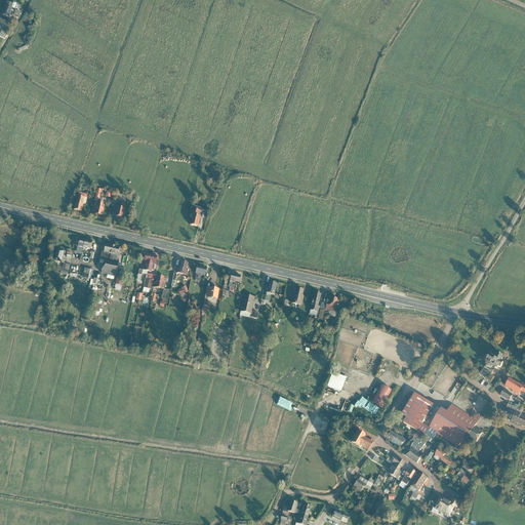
[(17,6),(9,3),(4,14),(13,17),(17,6)]
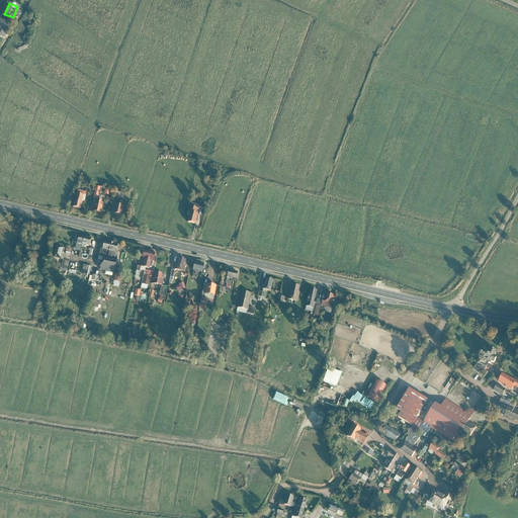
[(93,212),(100,213),(104,197),(97,195),(99,188),(95,187),(92,198),(96,199),(93,212)]
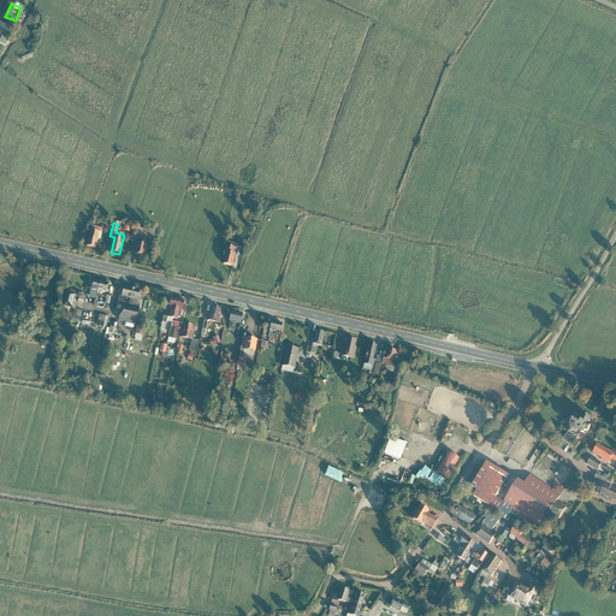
[(92,226),(87,247),(95,249),(98,240),(99,241),(101,229),(92,226)]
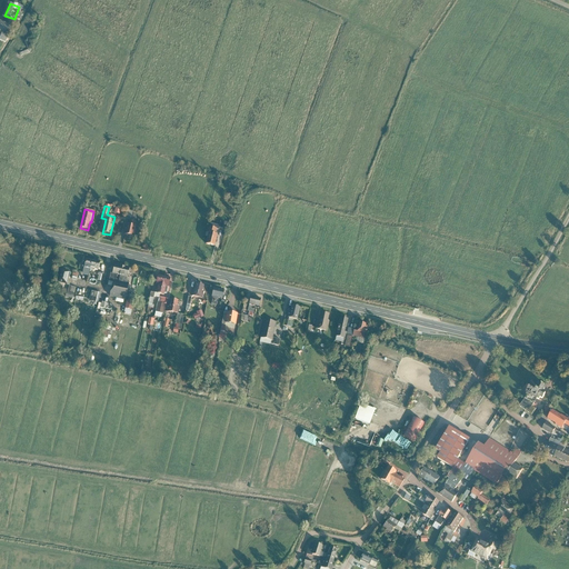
[(127,225),(125,236),(132,237),(135,227),(132,227),(133,222),(129,221),(128,226),(127,225)]
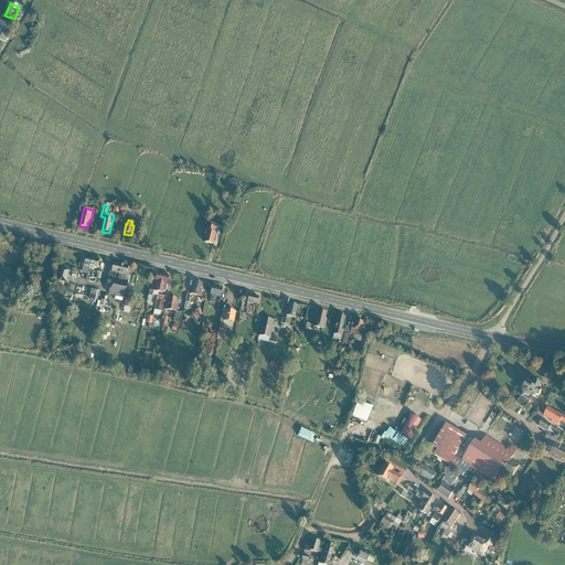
[(206,243),(215,245),(219,234),(216,233),(217,227),(211,226),(206,243)]
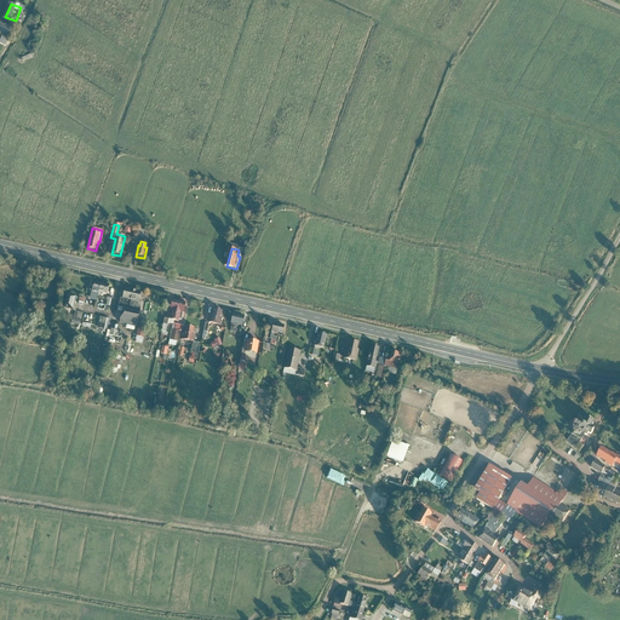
[(98,293),(105,296),(108,286),(93,282),(90,299),(97,300),(98,293)]
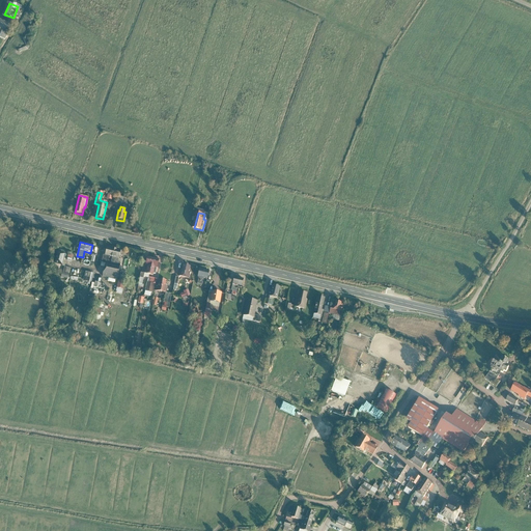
[(120,251),(106,248),(104,255),(111,257),(110,263),(105,262),(102,275),(116,279),(120,266),(116,264),(117,258),(119,258),(120,251)]
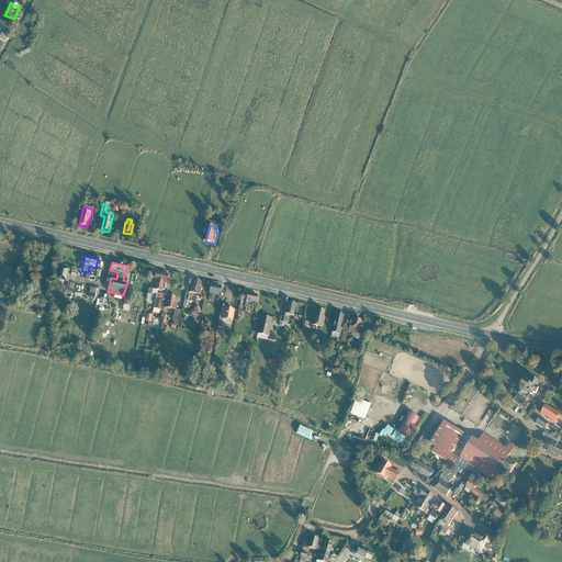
[(68,270),(59,268),(56,280),(65,282),(68,270)]
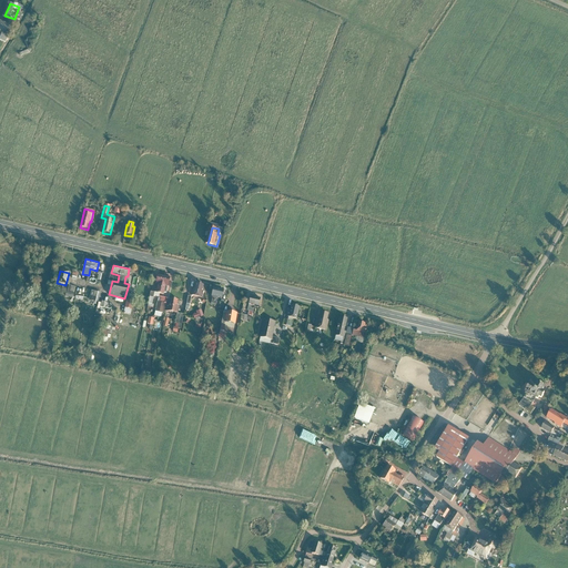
[(169,279),(155,275),(153,283),(159,285),(156,293),(162,294),(164,286),(166,287),(169,279)]
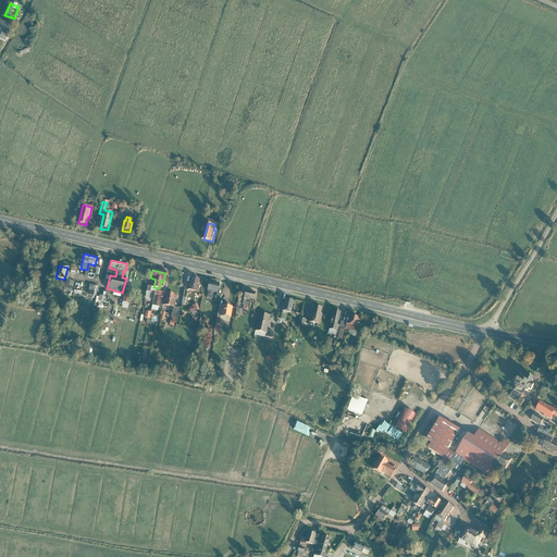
[(198,280),(190,279),(187,291),(198,293),(199,286),(197,286),(198,280)]
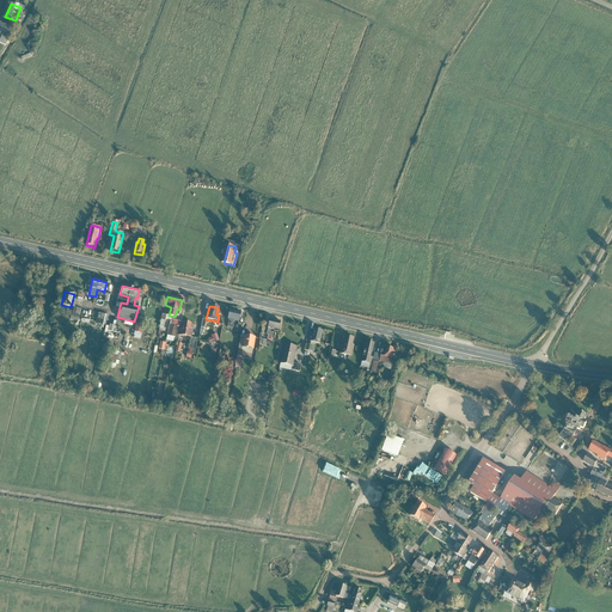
[(240,313),(228,310),(227,319),(228,320),(226,326),(232,328),(233,322),(238,323),(240,313)]
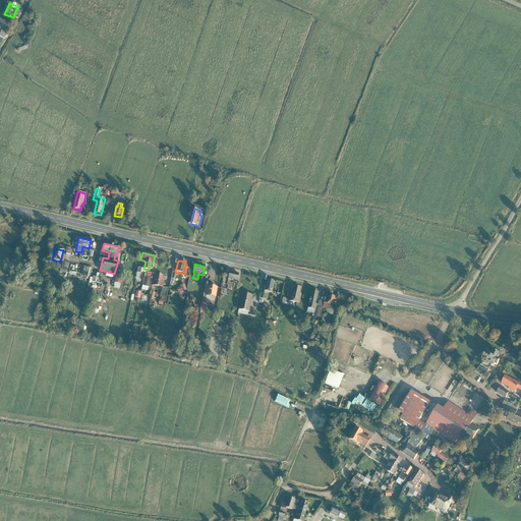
[(89,268),(82,267),(79,276),(87,277),(89,268)]
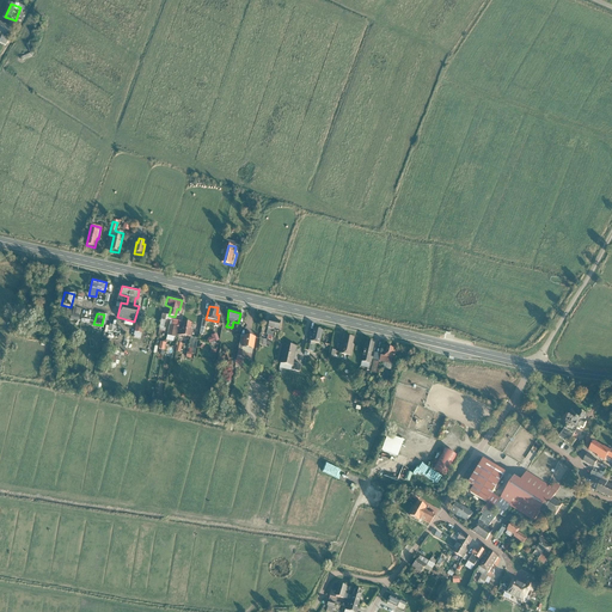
[(280,322),(268,319),(264,336),(270,337),(271,330),(277,332),(280,322)]
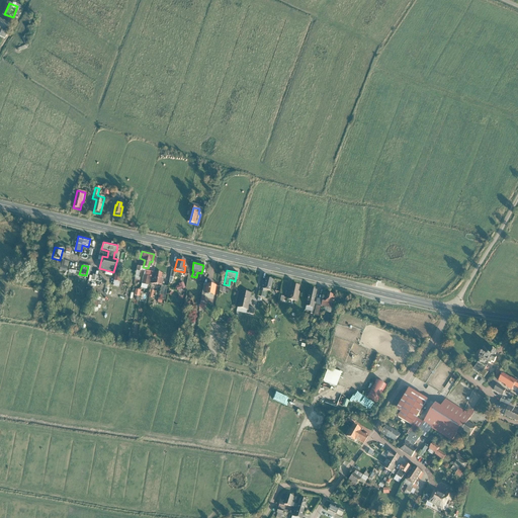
[(161,274),(154,273),(153,278),(152,278),(151,284),(161,285),(162,280),(160,280),(161,274)]
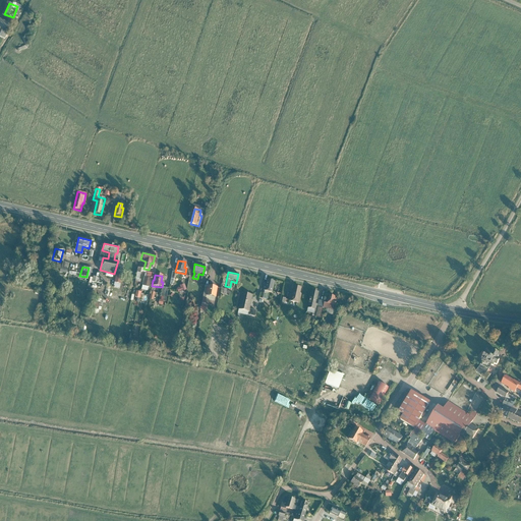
[(273,283),(266,281),(263,292),(271,294),(273,283)]
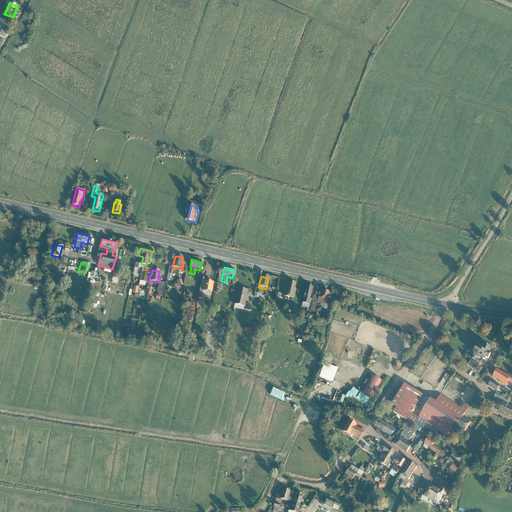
[(213,283),(202,282),(200,296),(211,297),(213,283)]
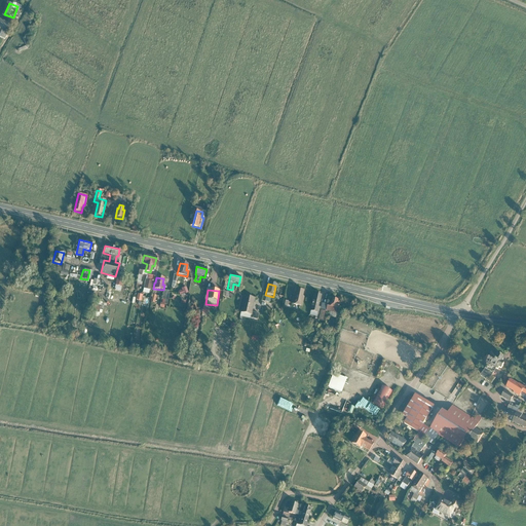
[(304,293),(294,291),(291,305),(301,307),(304,293)]
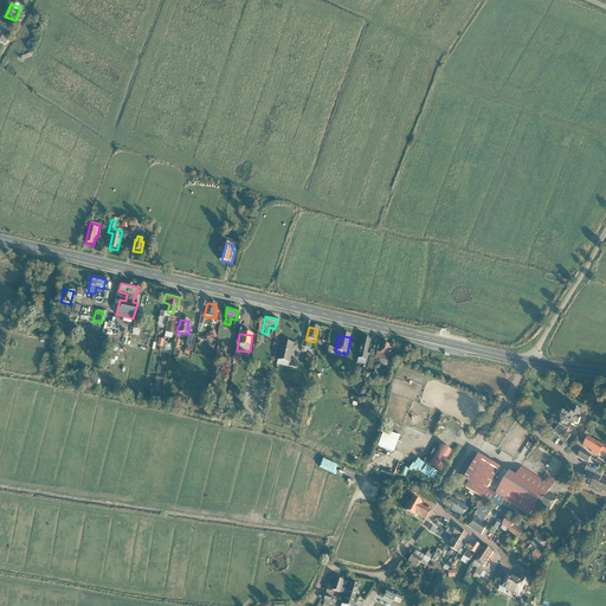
[(369,341),(361,339),(356,360),(365,361),(369,341)]
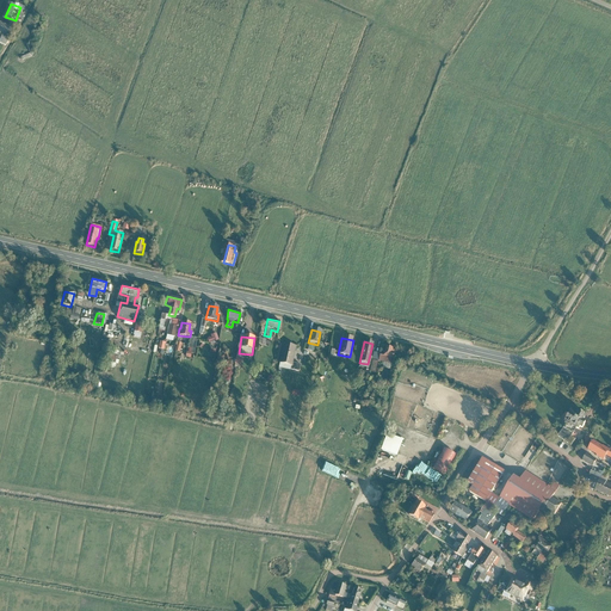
[(278,364),(291,366),(295,347),(282,345),(278,364)]
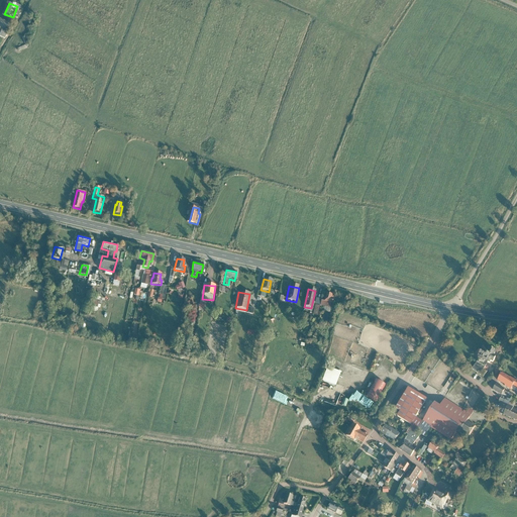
[(331,296),(323,295),(322,301),(320,300),(319,306),(328,309),(331,296)]
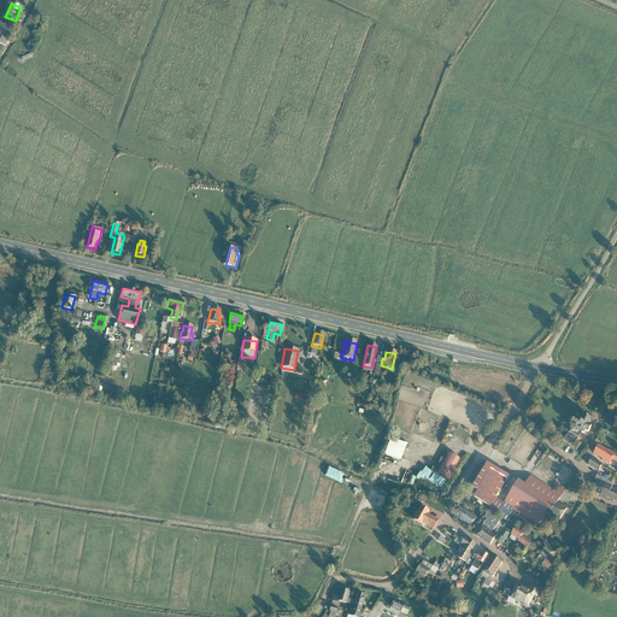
[(582,421),(575,416),(570,424),(576,428),(573,435),(580,439),(583,433),(587,434),(591,428),(587,425),(589,422),(589,419),(586,417),(583,418),(582,421)]
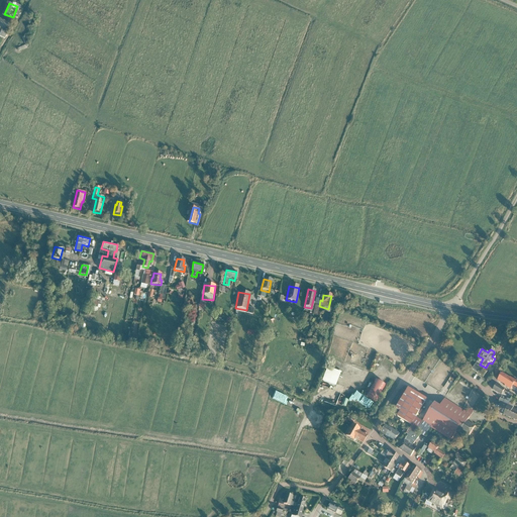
[(338,362),(336,368),(358,376),(360,370),(338,362)]
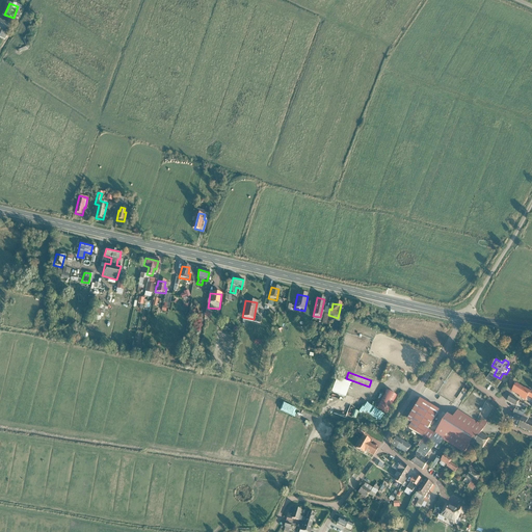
[(272,388),(298,399),(300,393),(275,382),(272,388)]
